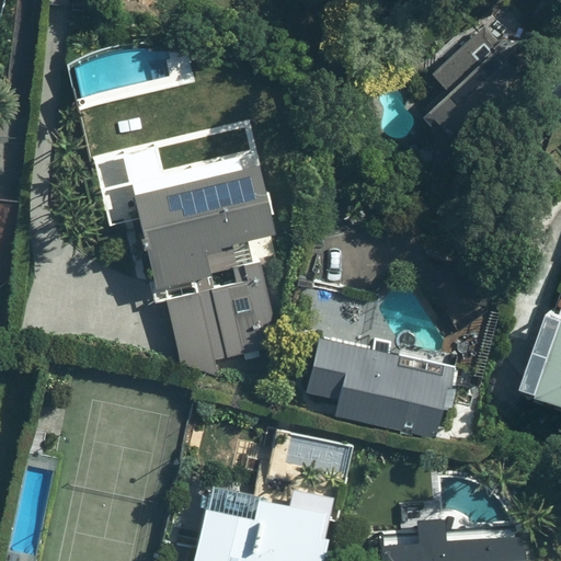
[(448,61),(442,66),(446,72),(435,80),(445,92),(420,111),(447,148),(528,88),(560,64),(515,3),(479,30),(472,21),(437,47),(448,61)]
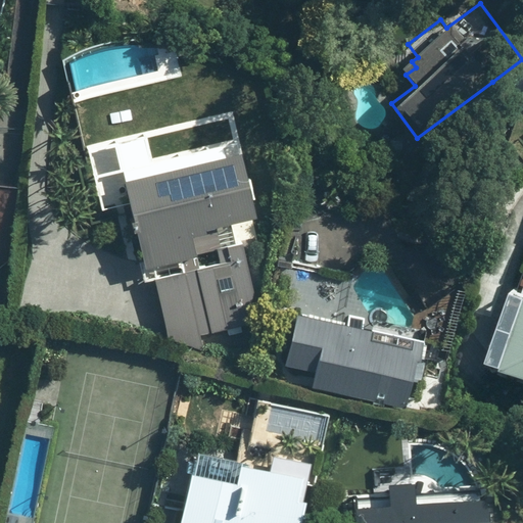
[(254,216),(249,199),(255,197),(251,178),(245,180),(239,154),(123,183),(143,268),(195,254),(190,231),(254,216)]
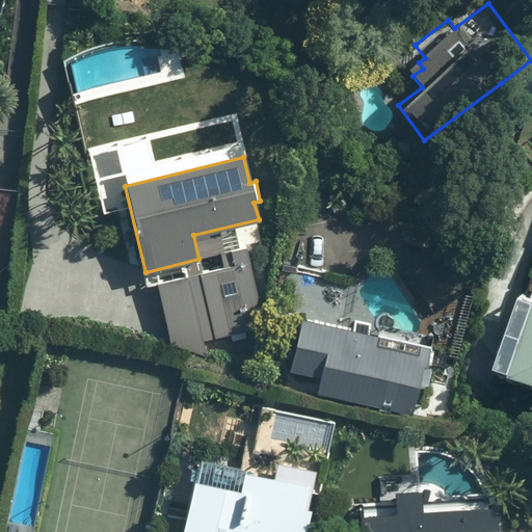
[(234,342),(246,339),(258,298),(244,246),(219,254),(223,269),(155,288),(170,345),(209,356),(203,341),(231,334),(234,342)]
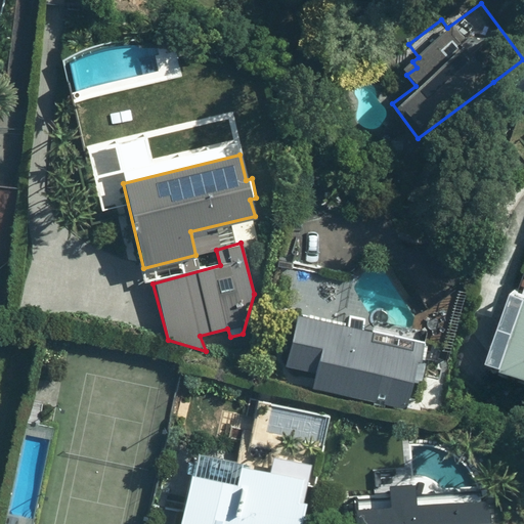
[(300,310),(285,365),(316,375),(313,385),(402,408),(420,343),(300,310)]
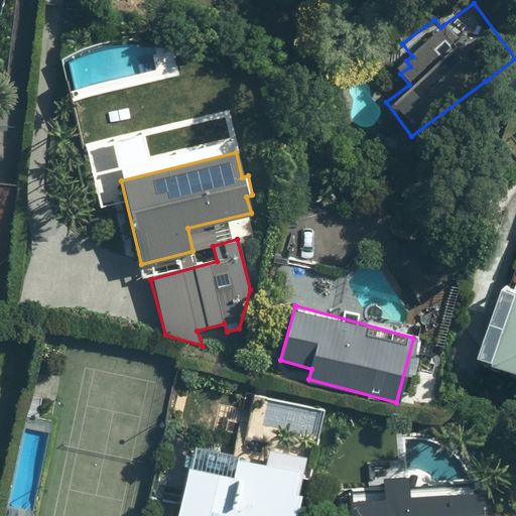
[(515,323),(502,363),(515,367),(515,323)]
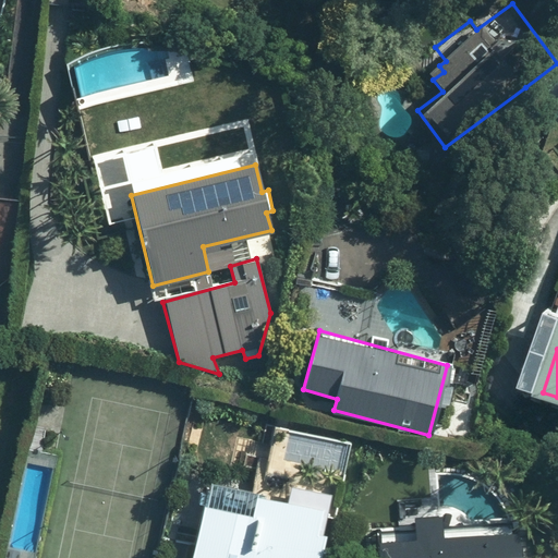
[(255,499),(250,518),(204,508),(192,557),(317,557),(331,498),(286,488),(281,505),(255,499)]
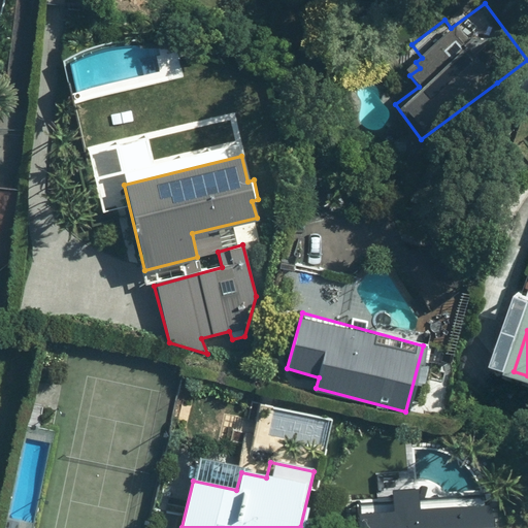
[(487,527),(485,505),(363,516),(363,527),(487,527)]
